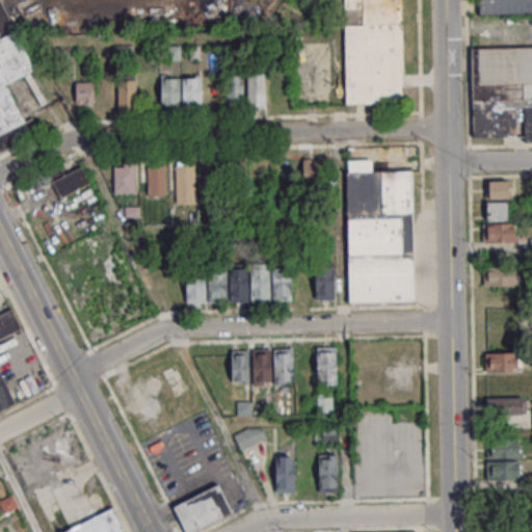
[(0,0),(0,133),(25,124),(7,81),(31,72),(1,0),(0,0)]
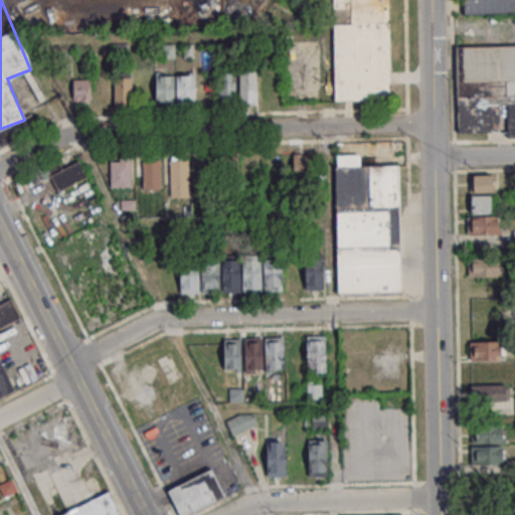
[(333,0),(334,100),(390,99),(388,0),(333,0)]
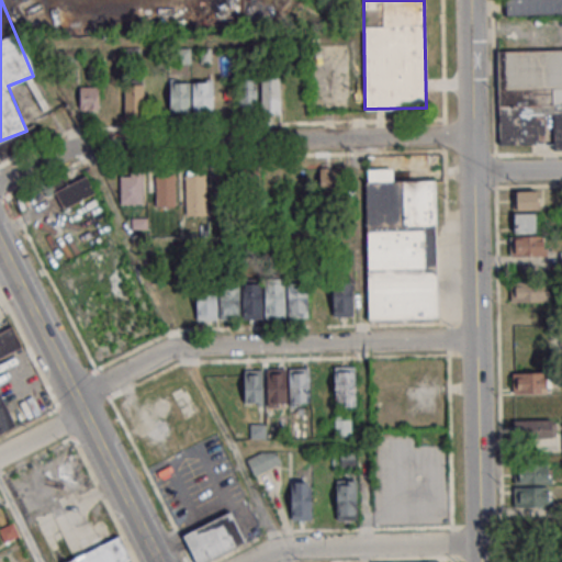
[(561,0),(505,0),(505,14),(561,13),(561,0)]
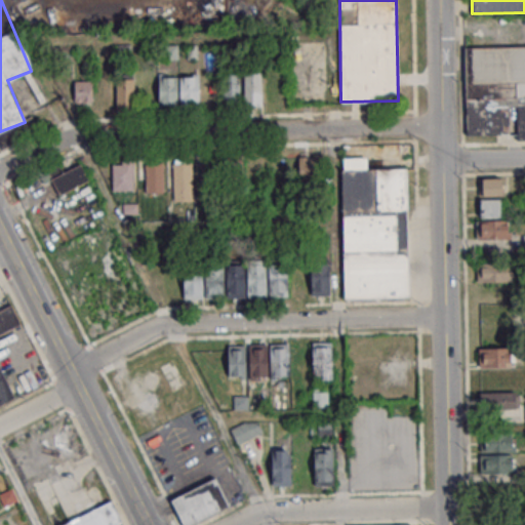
[(466,135),(524,134),(524,45),(466,46),(466,135)]
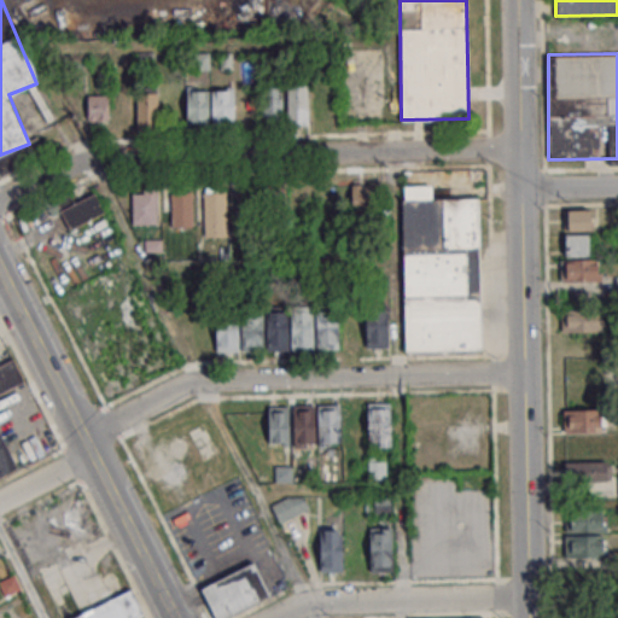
[(262,117),(281,117),(281,82),(262,82),(262,117)]
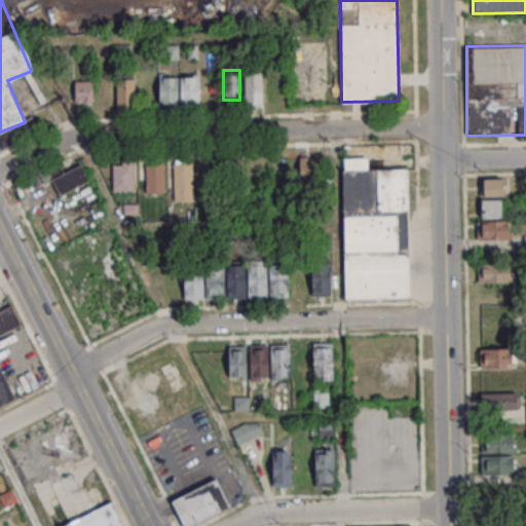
[(262,70),(245,70),(245,106),(262,106),(262,70)]
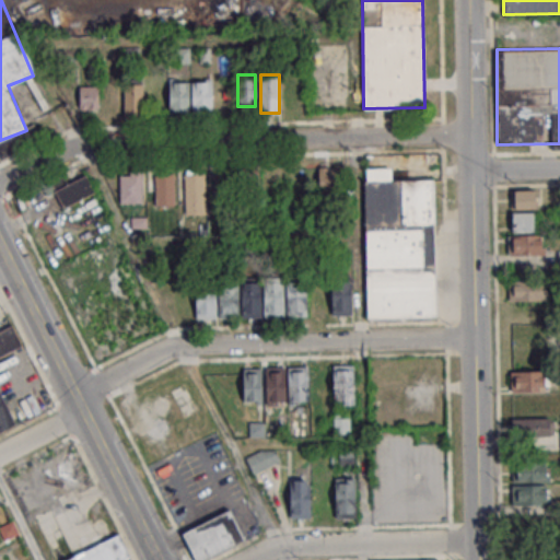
[(98,111),(98,79),(77,79),(77,111),(98,111)]
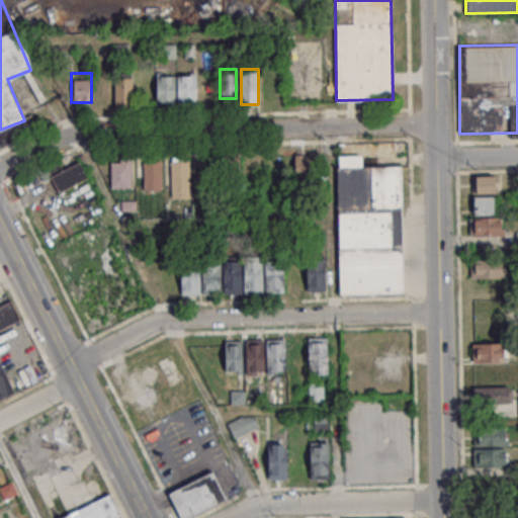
[(196,73),(177,73),(177,103),(196,103),(196,73)]
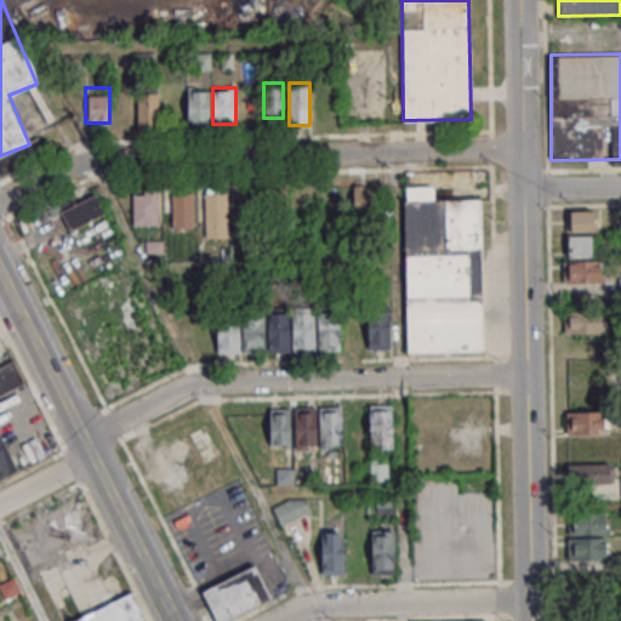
[(210,90),(188,90),(188,125),(210,125),(210,90)]
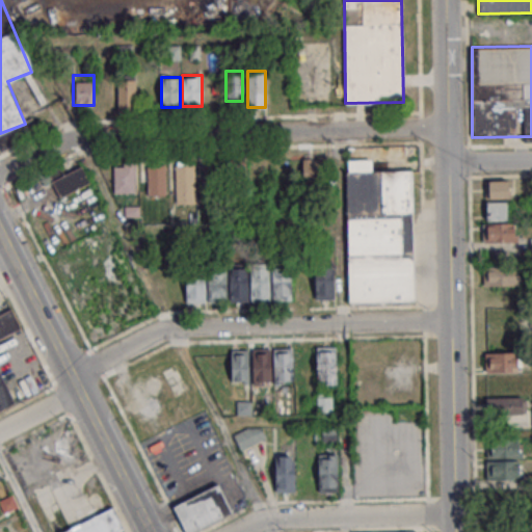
[(136,80),(118,80),(118,108),(136,108),(136,80)]
